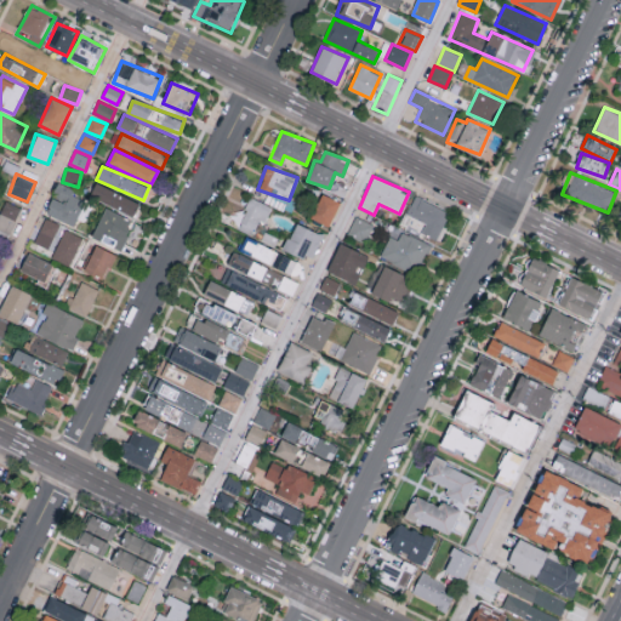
[(85,199),(72,194),(74,188),(58,182),(46,214),(75,226),(85,199)]
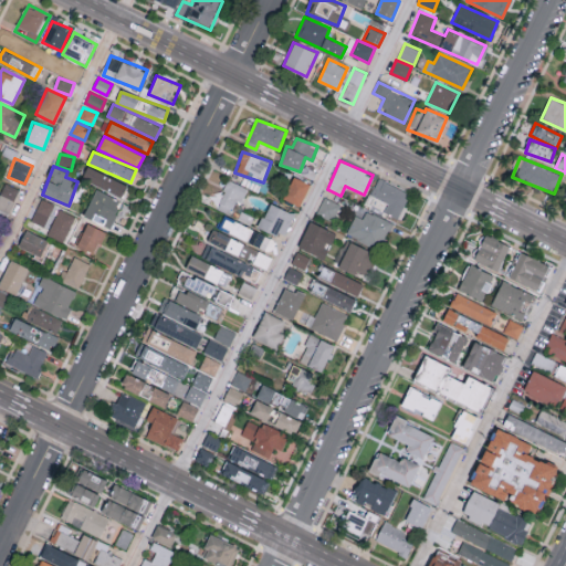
[(82,179),(123,197),(127,184),(87,167),(82,179)]
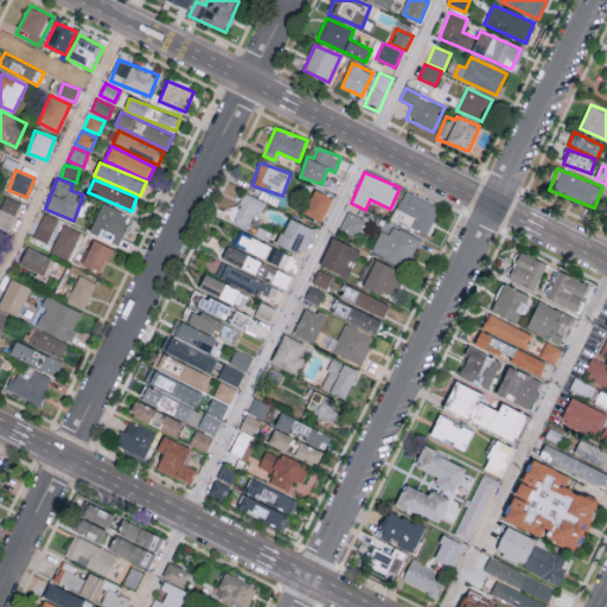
[(321,221),(332,197),(314,189),(304,213),(321,221)]
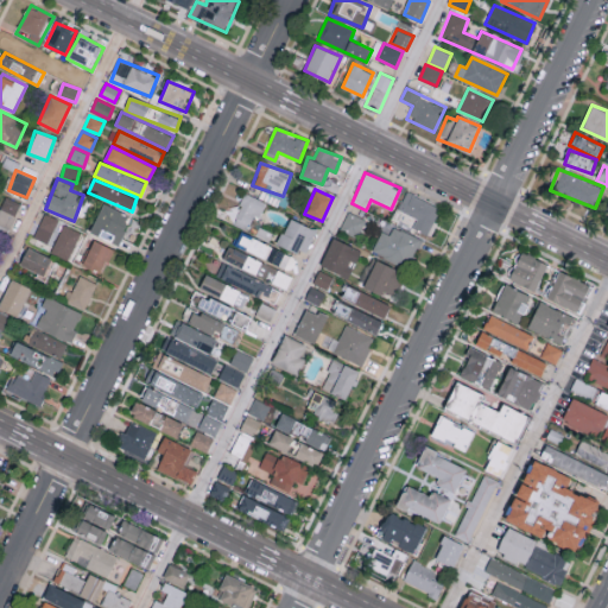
[(260,217),(266,202),(246,192),(233,223),(248,230),(254,215),(260,217)]
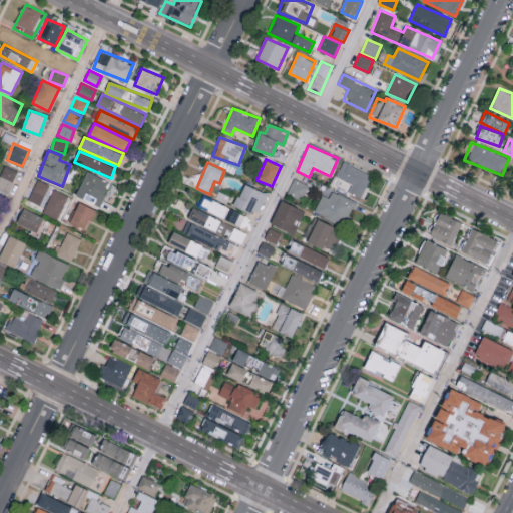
[(351,183),(348,191),(363,197),(373,174),(343,162),(336,177),(351,183)]
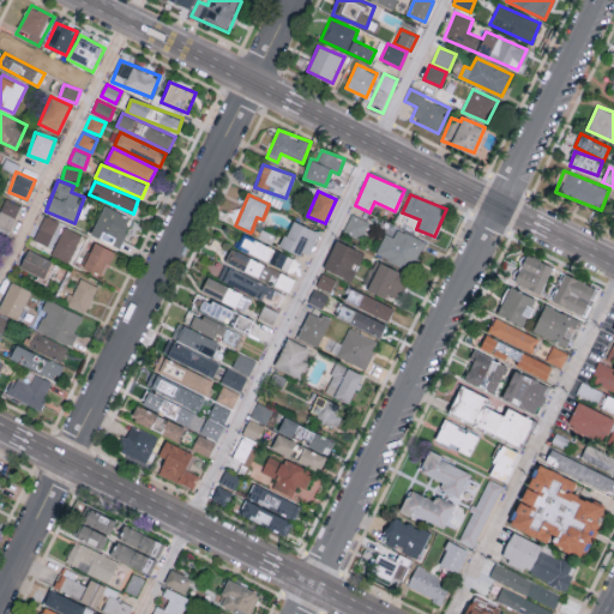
[(22,205),(5,198),(0,209),(0,228),(10,232),(22,205)]
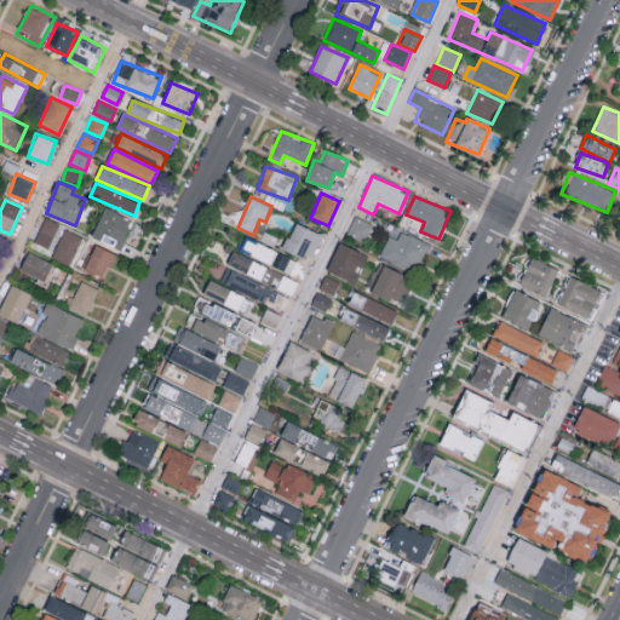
[(120,250),(133,220),(105,207),(92,236),(120,250)]
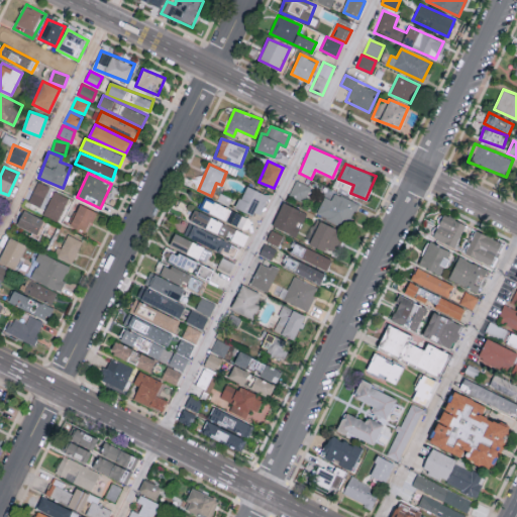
[(289,195),(304,202),(311,187),(296,180),(289,195)]
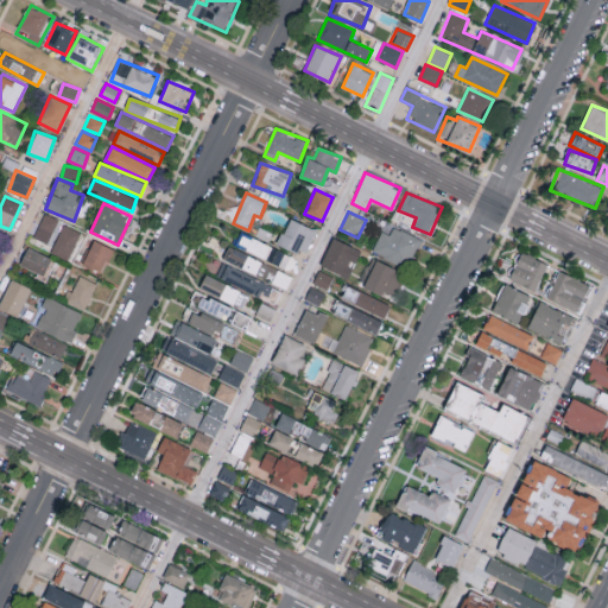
[(48,244),(59,220),(44,213),(33,236),(48,244)]
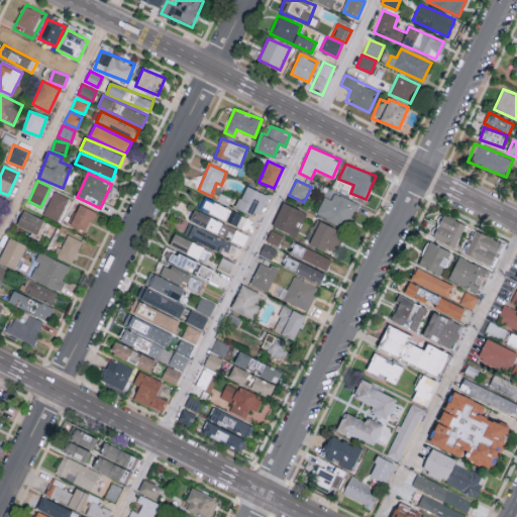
[(269,196),(246,185),(236,206),(259,217),(269,196)]
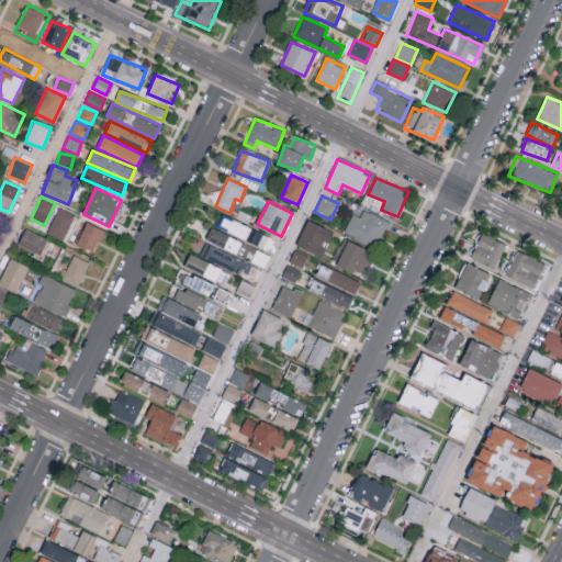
[(47,234),(63,240),(75,214),(58,206),(47,234)]
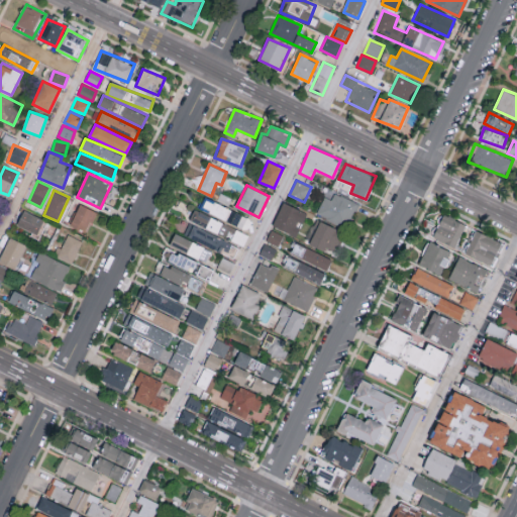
[(331,199),(324,196),(316,214),(346,228),(357,203),(334,192),(331,199)]
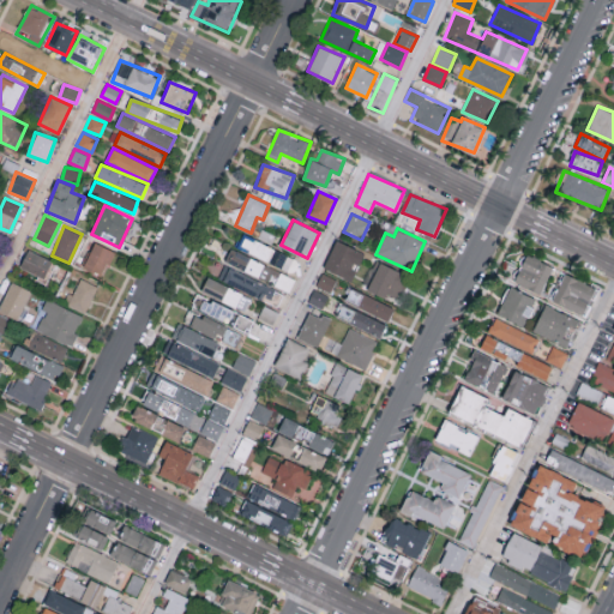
[(293,258),(245,235),(239,248),(287,271),(293,258)]
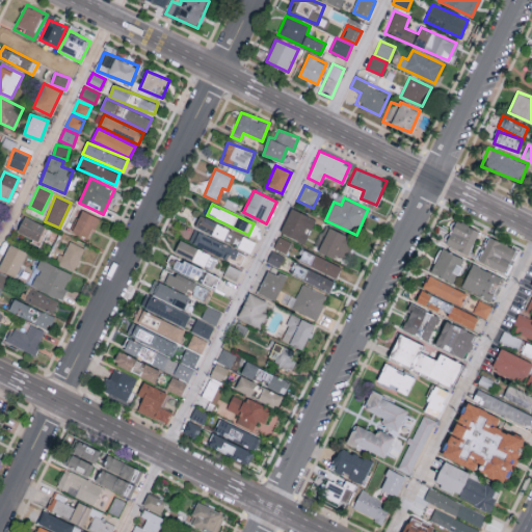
[(302,243),(309,229),(311,230),(316,219),(291,208),(280,233),(302,243)]
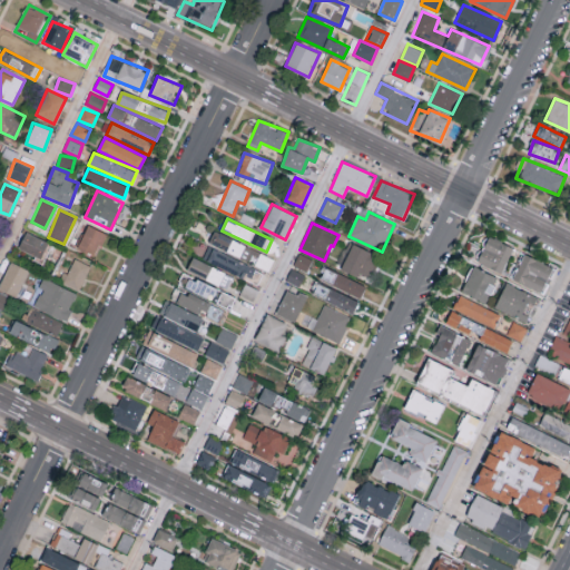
[(96,256),(107,233),(88,224),(77,247),(96,256)]
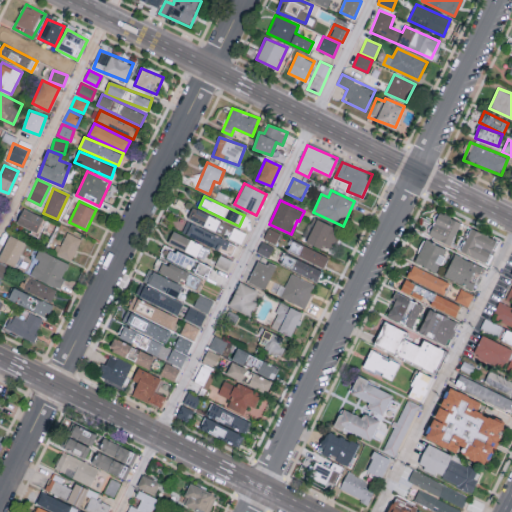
[(16,222),(39,233),(46,219),(23,208),(16,222)]
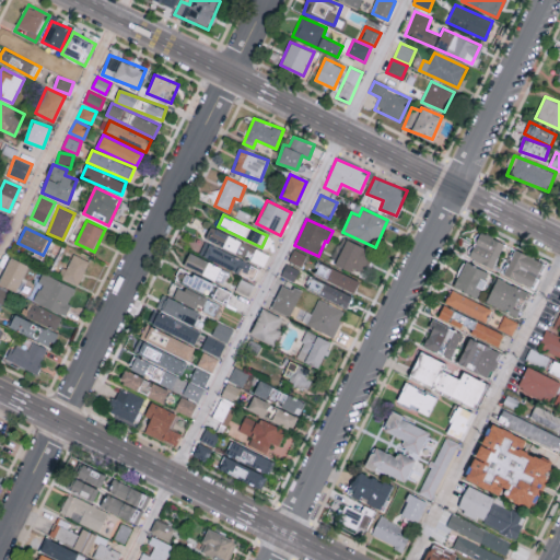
[(205,241),(265,264),(269,252),(209,229),(205,241)]
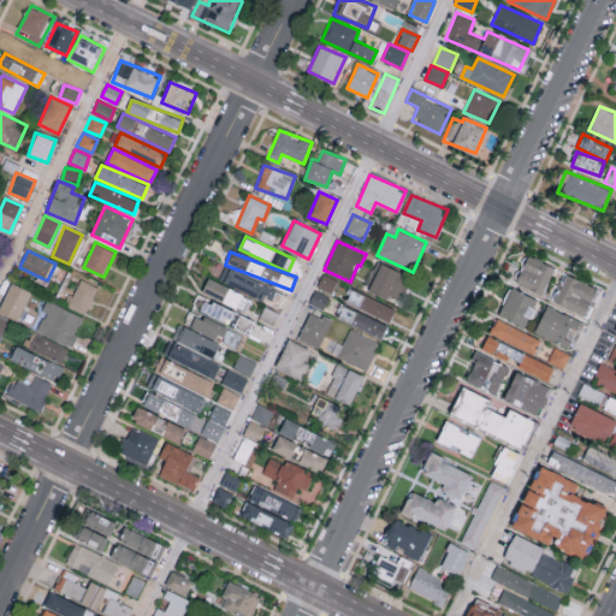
[(555,267),(529,254),(515,282),(540,295),(555,267)]
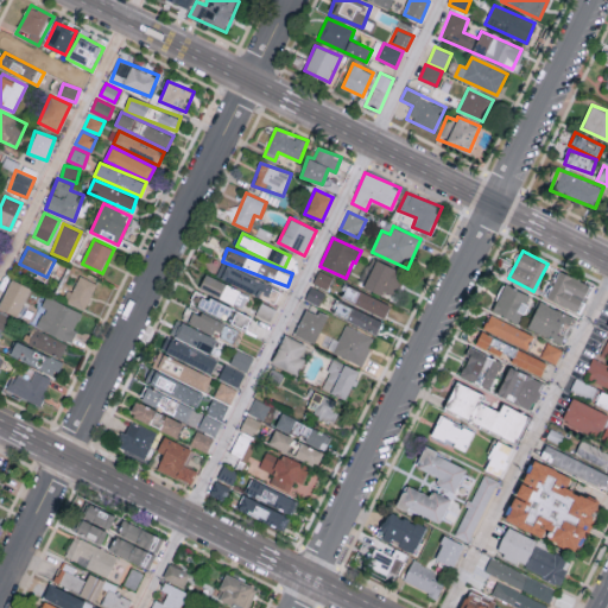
[(363,287),(382,295),(384,291),(394,296),(404,272),(374,260),(363,287)]
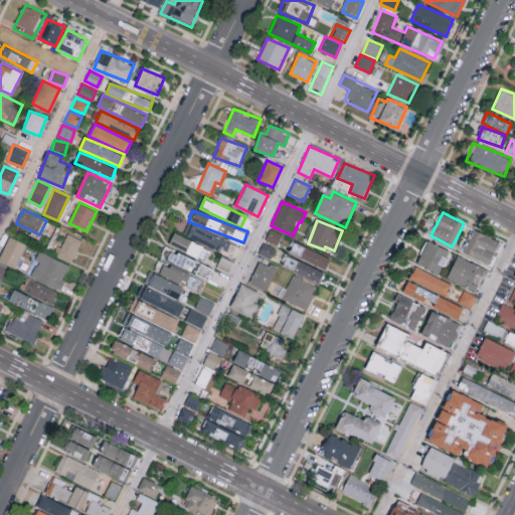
[(238,246),(188,222),(183,234),(232,258),(238,246)]
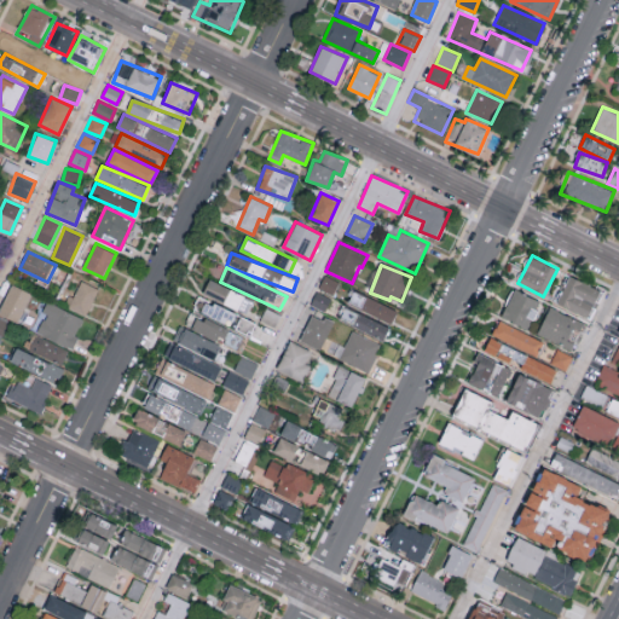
[(588,318),(601,289),(568,275),(556,304),(588,318)]
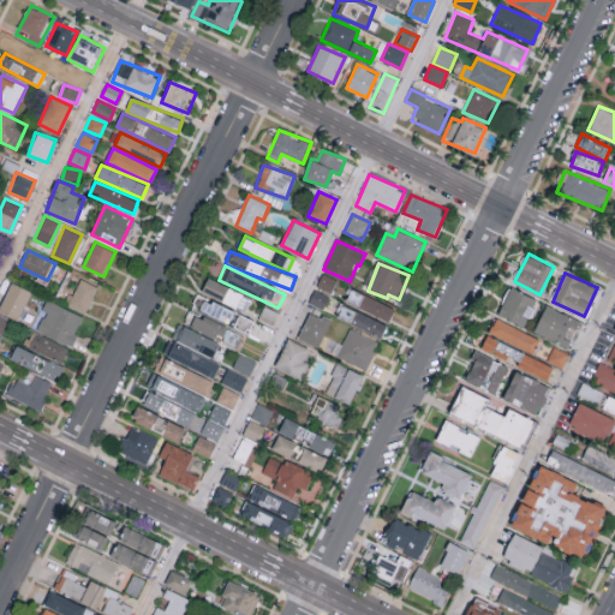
[(336,280),(322,274),(316,286),(330,293),(336,280)]
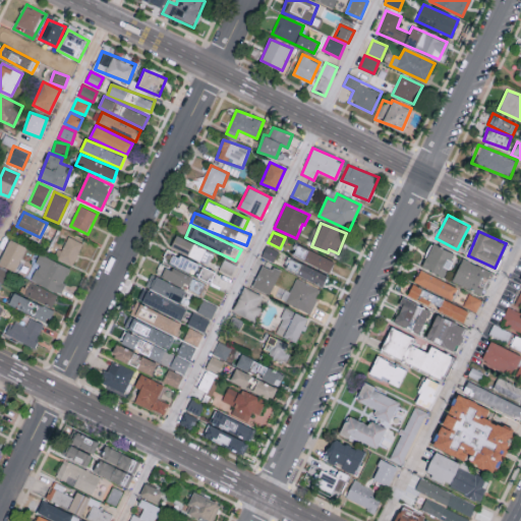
[(213,252),(176,234),(170,246),(208,265),(213,252)]
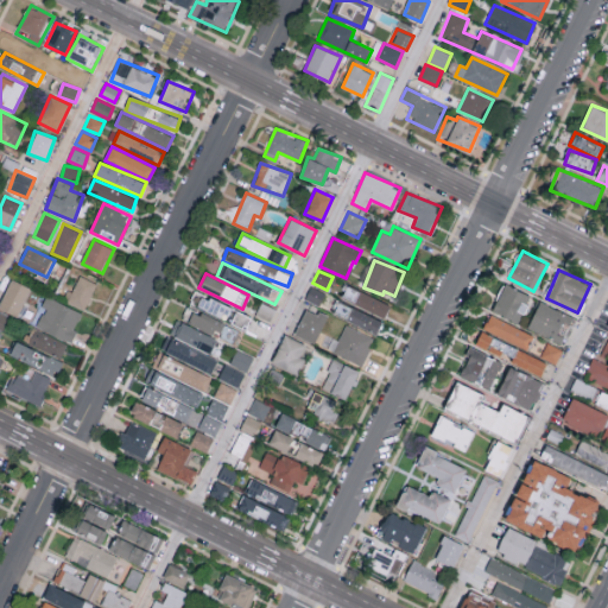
[(86,309),(96,283),(80,276),(73,291),(68,289),(63,299),(86,309)]
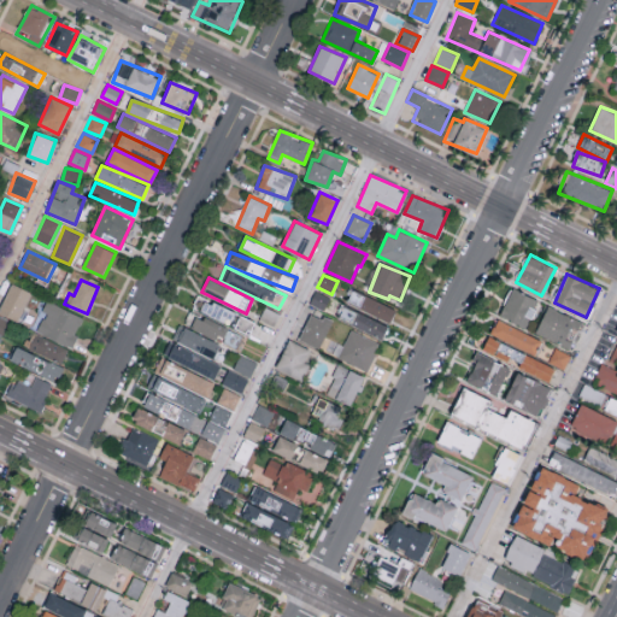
[(0,306),(0,313),(19,322),(31,292),(10,283),(0,306)]
